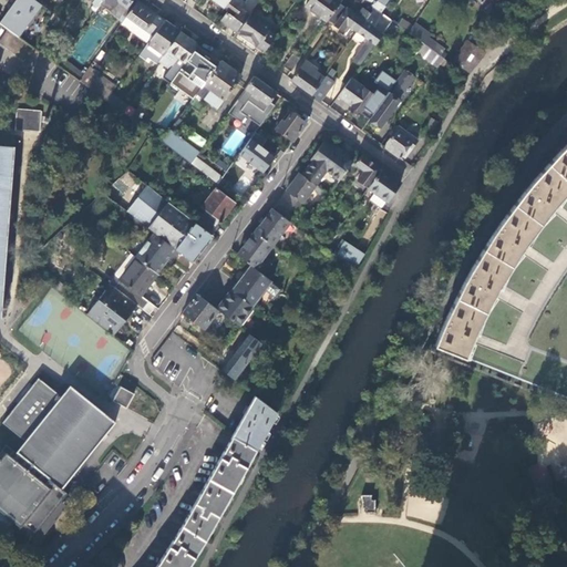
[(33,0),(14,0),(0,20),(0,22),(8,29),(19,37),(41,4),(33,0)]
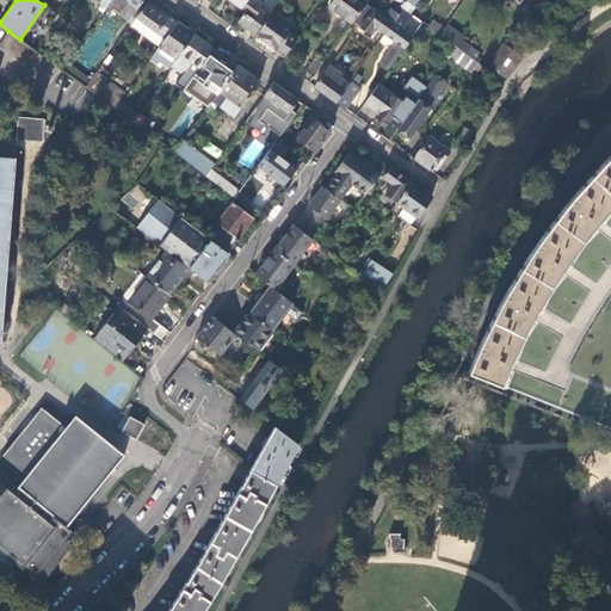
[(142,0),(111,0),(122,8),(121,11),(125,14),(127,12),(131,16),(142,0)]
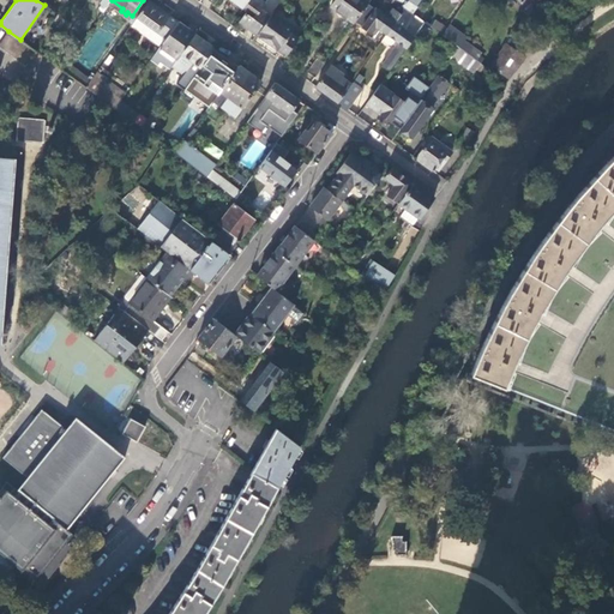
[(150,0),(143,0),(132,16),(137,18),(149,1),(150,0)]
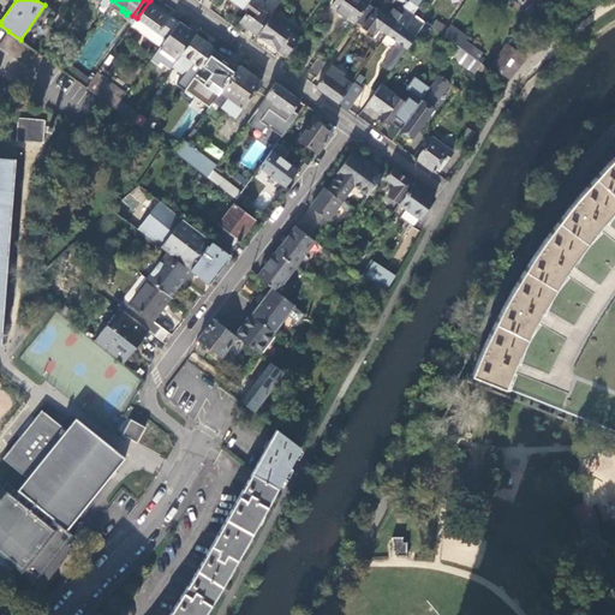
[(240,22),(257,34),(270,16),(273,12),(282,0),(249,0),(244,6),(249,10),(240,22)]
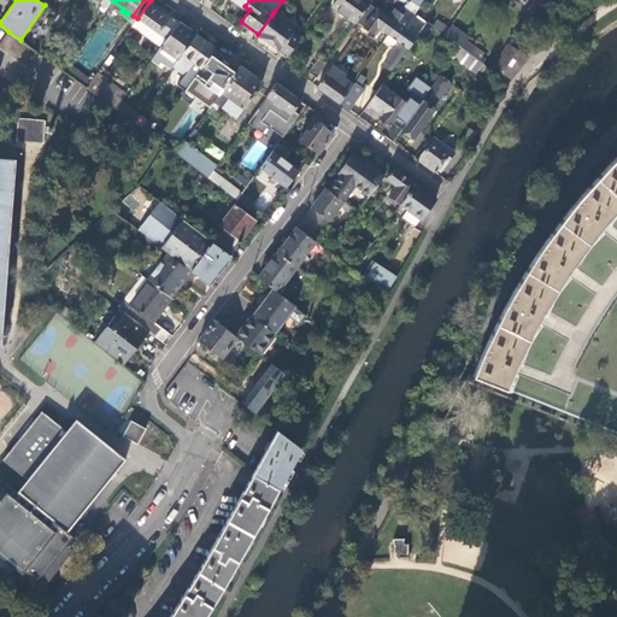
[(358,19),(370,1),(366,0),(335,0),(331,6),(354,23),(358,19)]
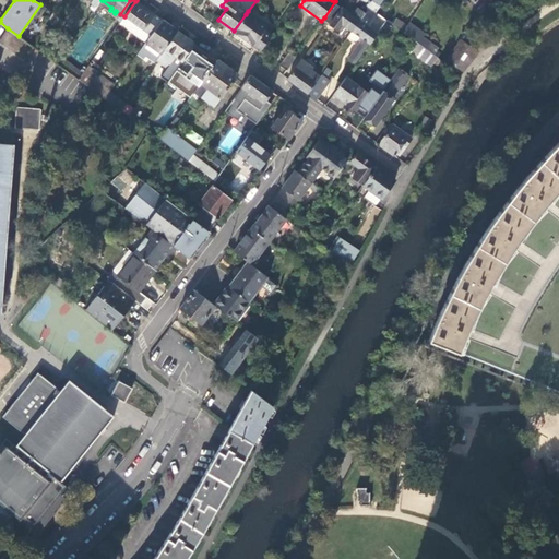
[(369,7),(361,0),(352,13),(335,1),(324,18),(331,22),(330,23),(337,28),(342,23),(353,31),(369,7)]
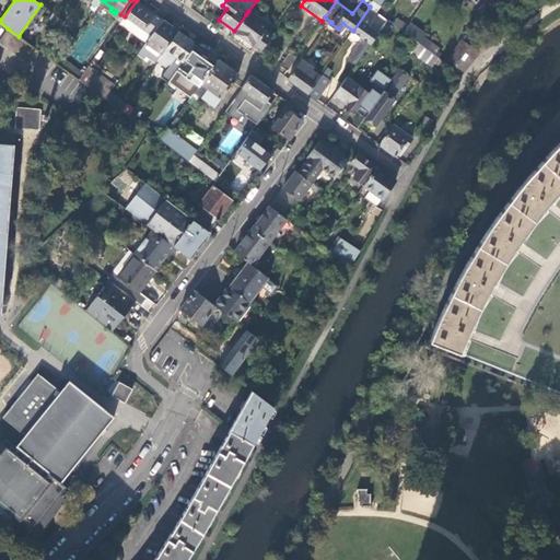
[(361,0),(362,0),(370,7),(376,11),(383,0),(361,0)]
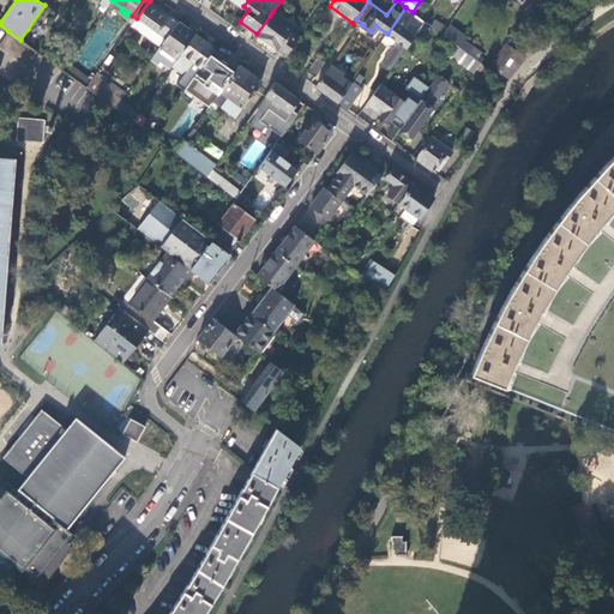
[(518,24),(543,0),(503,0),(495,8),(500,13),(511,0),(518,0),(521,1),(517,7),(517,11),(511,19),(518,24)]
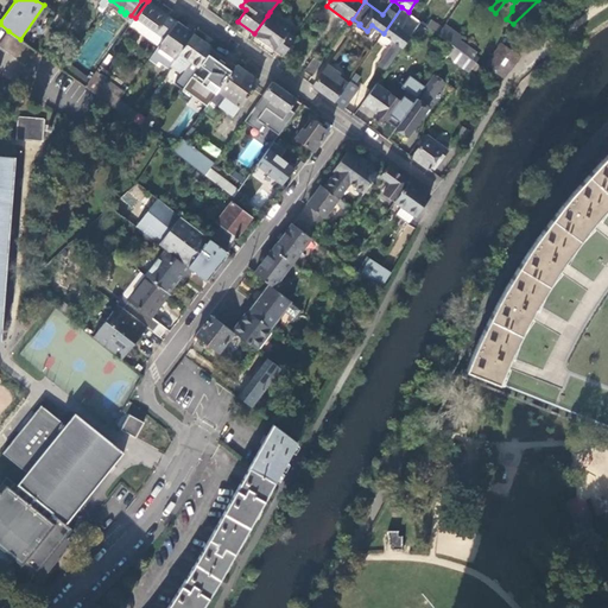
[(176,23),(147,1),(135,18),(164,39),(176,23)]
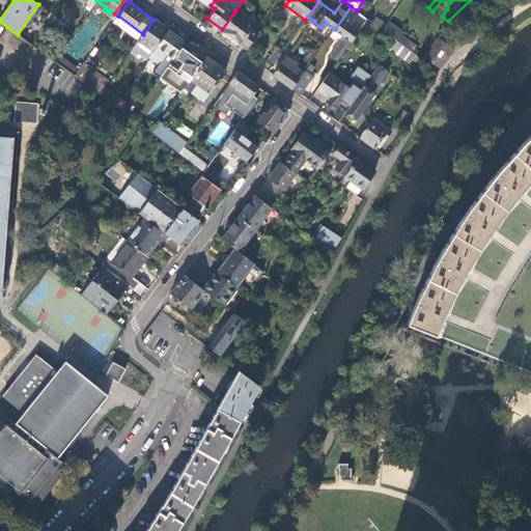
[(342,38),(331,54),(338,59),(357,33),(360,29),(357,27),(356,28),(351,24),(359,11),(357,10),(351,6),(335,29),(345,36),(343,38),(342,38)]
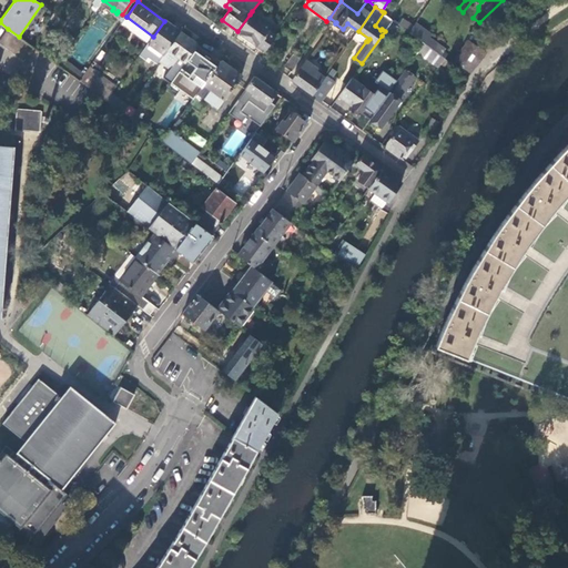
[(127,17),(122,14),(118,11),(117,13),(112,10),(110,12),(123,21),(127,17)]
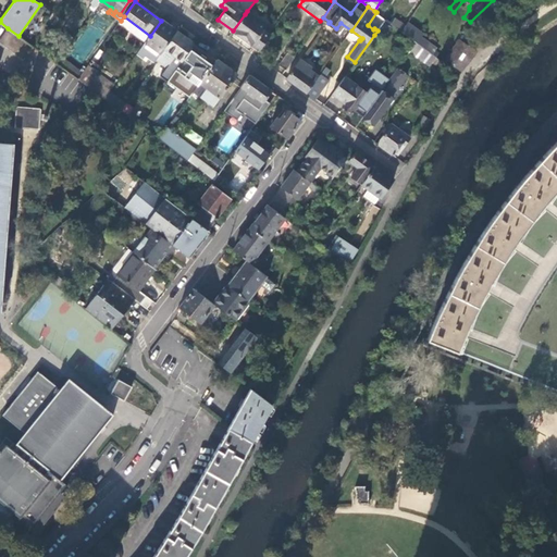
[(245,14),(233,31),(254,45),(260,50),(271,34),(264,29),(267,25),(247,11),(245,14)]
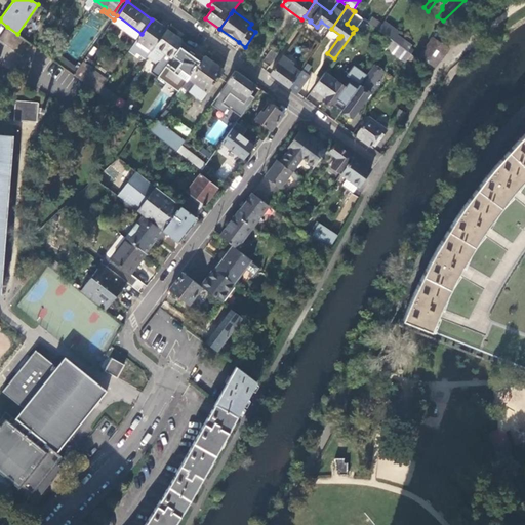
[(114,19),(112,22),(137,40),(142,34),(117,15),(114,19)]
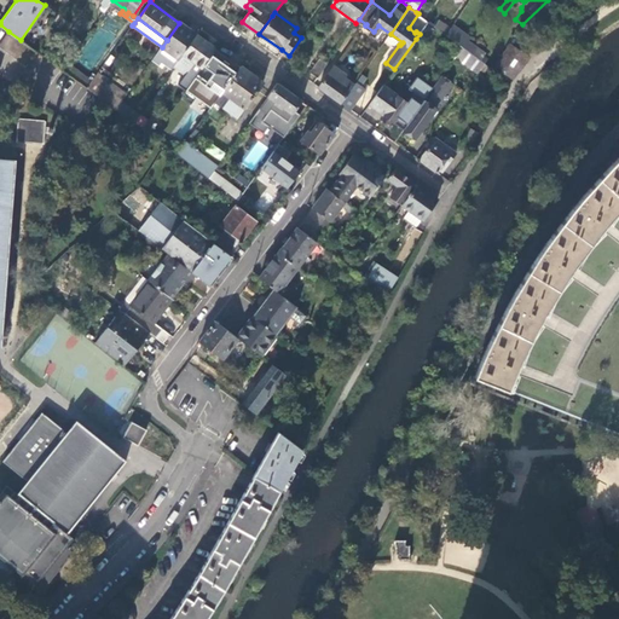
[(443,35),(449,25),(439,19),(433,29),(443,35)]
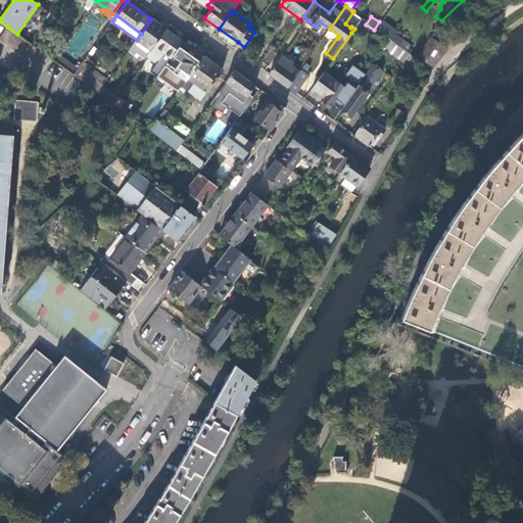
[(135,43),(129,51),(135,55),(137,53),(145,58),(146,56),(165,30),(151,19),(141,34),(137,40),(135,43)]
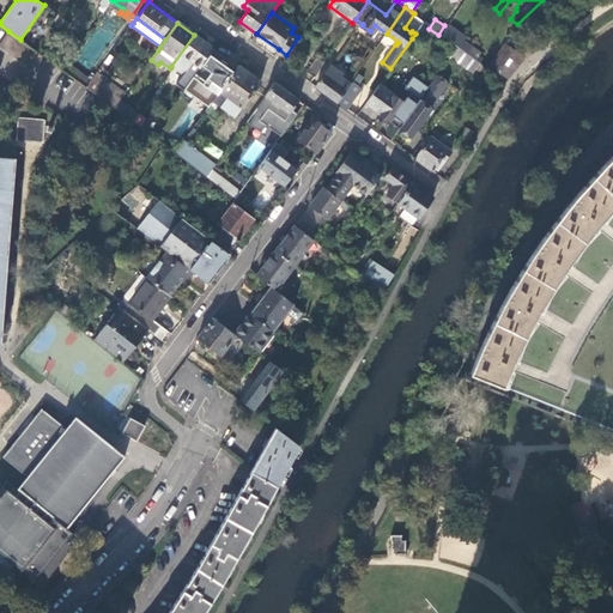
[(449,25),(442,36),(459,48),(471,58),(479,46),(449,25)]
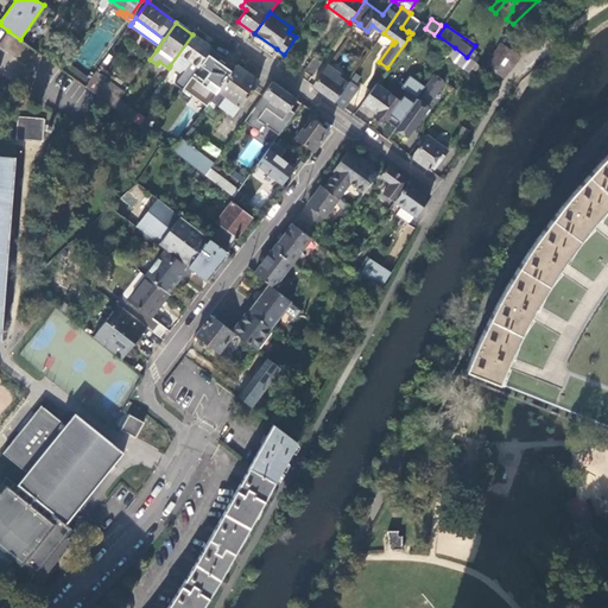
[(35,50),(20,39),(8,31),(0,42),(0,48),(25,68),(37,51),(35,50)]
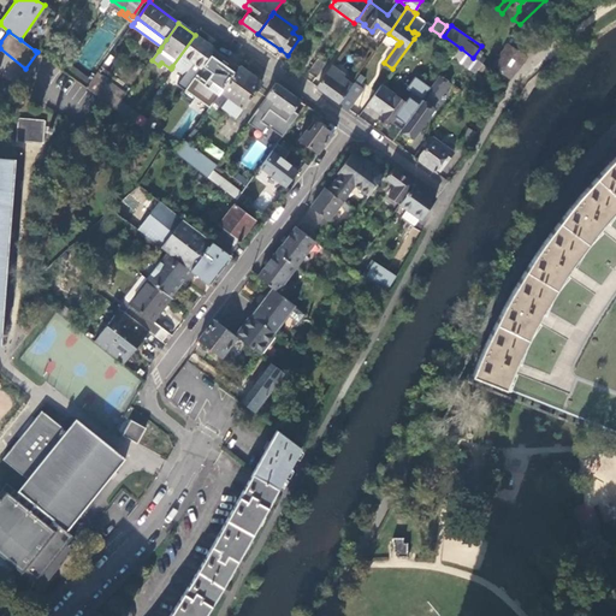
[(185,90),(193,81),(205,64),(215,49),(195,35),(172,66),(184,75),(177,84),(185,90)]
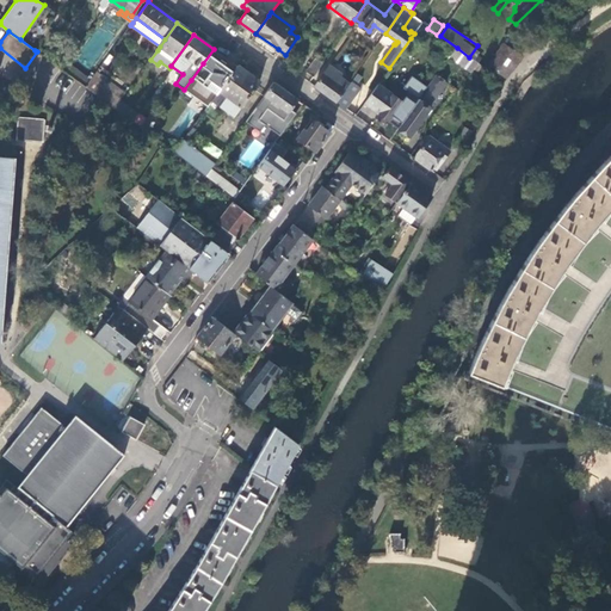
[(489,65),(506,76),(520,56),(522,54),(504,42),(489,65)]
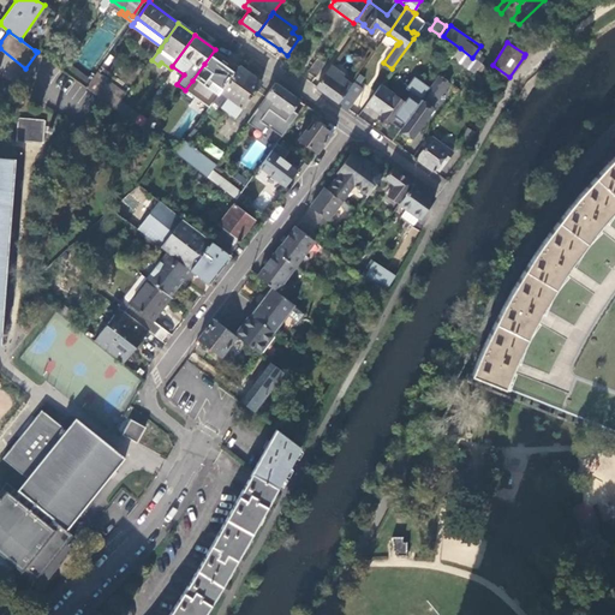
[(239,66),(215,49),(204,64),(192,81),(185,90),(209,108),(214,102),(239,66)]
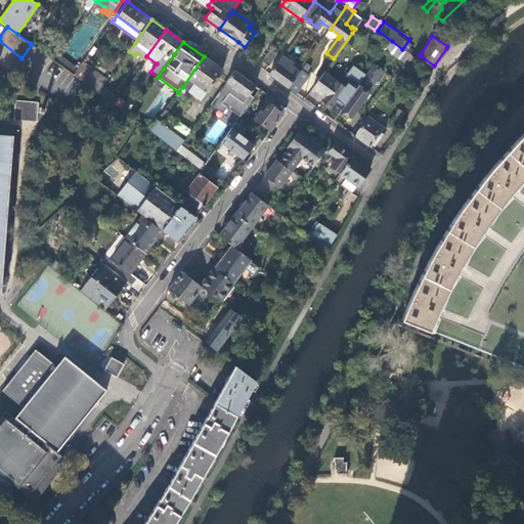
[(261,59),(269,64),(277,53),(269,48),(261,59)]
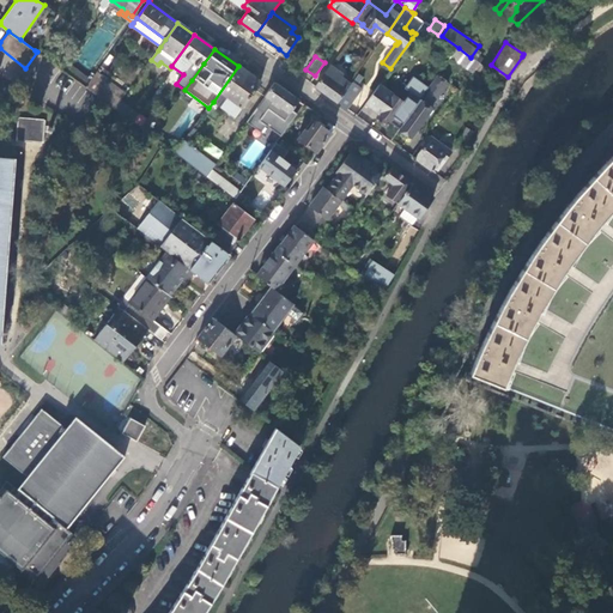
[(84,76),(66,62),(61,70),(79,83),(84,76)]
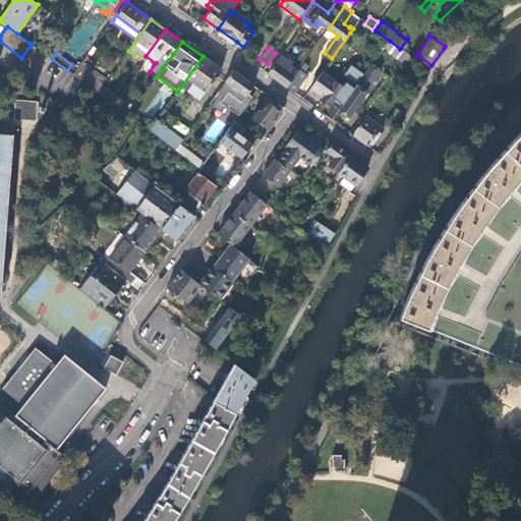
[(222,70),(203,56),(181,87),(199,101),(222,70)]
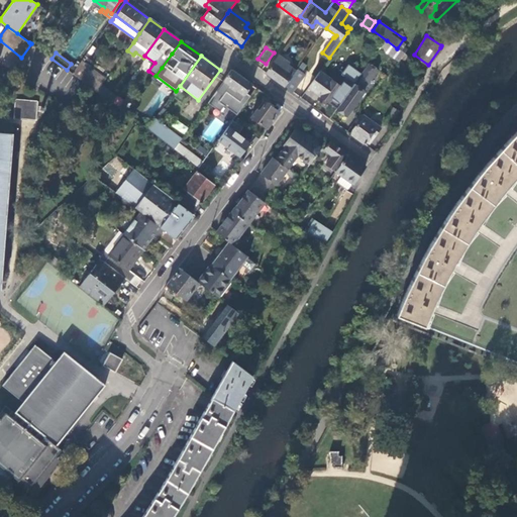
[(279,56),(267,72),(286,85),(297,70),(296,69),(288,64),(285,62),(286,61),(279,56)]
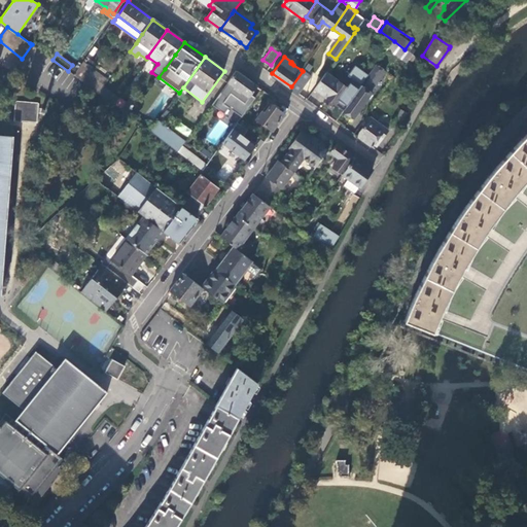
[(83,62),(78,69),(73,75),(90,88),(99,94),(104,86),(105,85),(109,80),(83,62)]
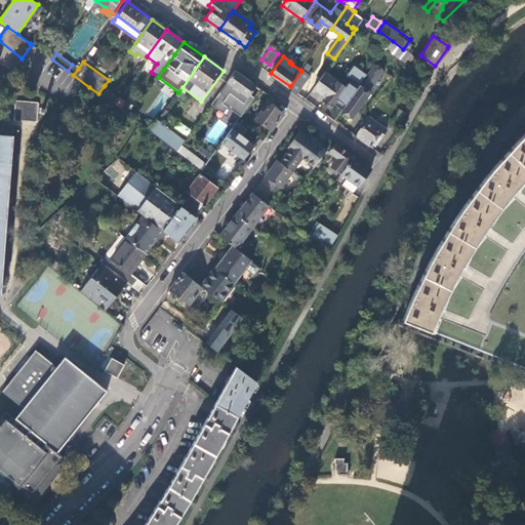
[(375,63),(367,74),(342,109),(353,117),(371,91),(372,87),(385,70),(375,63)]
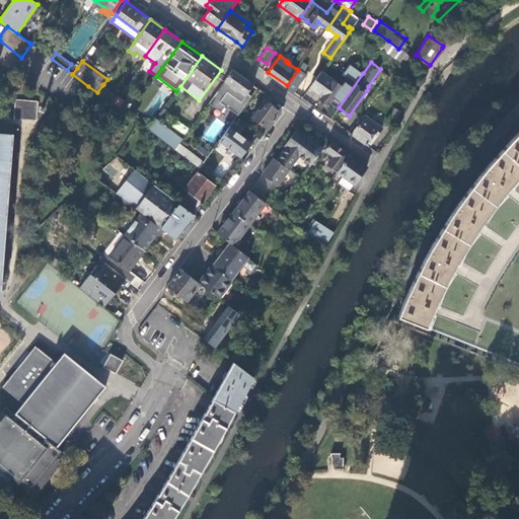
[(298,70),(287,85),(295,92),(307,75),(303,72),(308,66),(303,63),(298,70)]
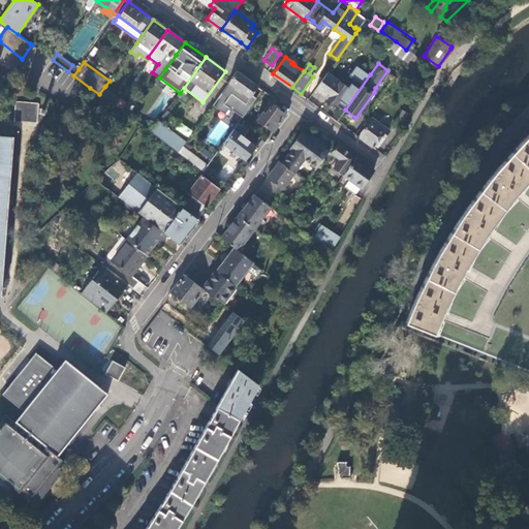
[(79,69),(72,65),(68,71),(73,75),(79,69)]
